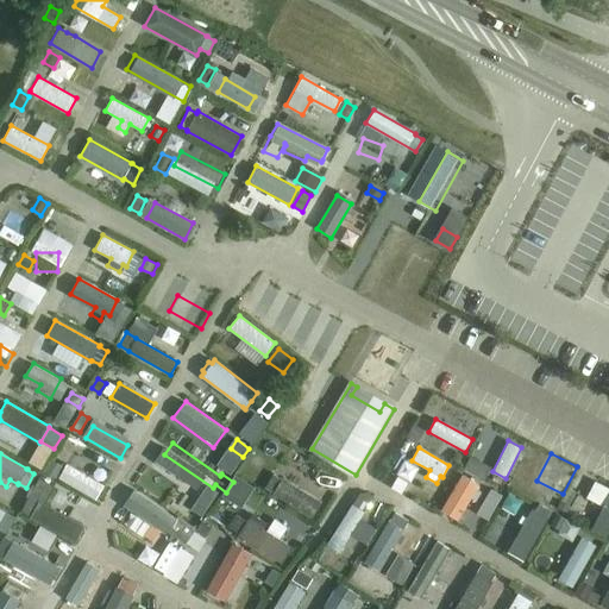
[(49,459),(43,470),(56,477),(62,466),(49,459)]
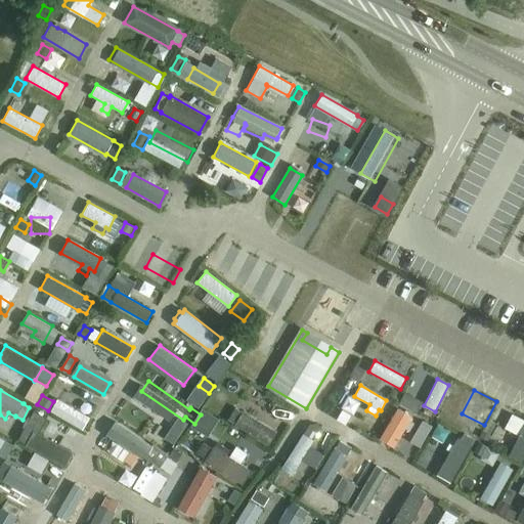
[(90,418),(57,398),(50,410),(83,430),(90,418)]
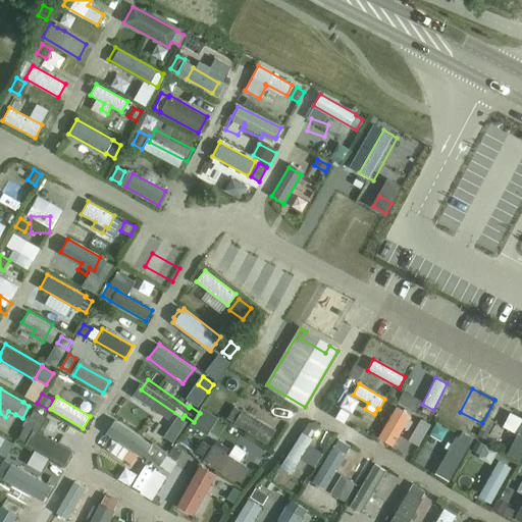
[(267,444),(275,429),(242,410),(233,406),(226,417),(235,422),(233,423),(267,444)]
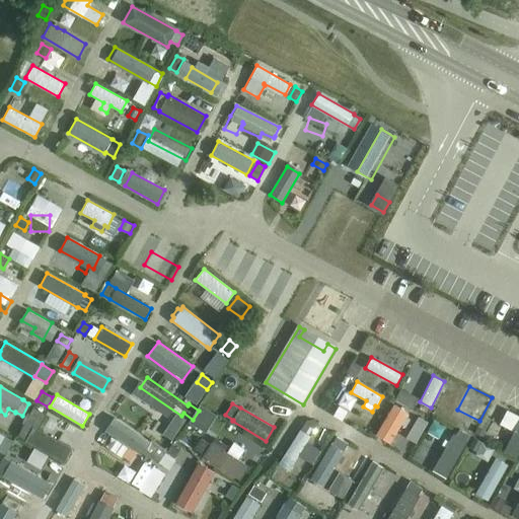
[(409,413),(393,403),(376,434),(390,442),(409,413)]
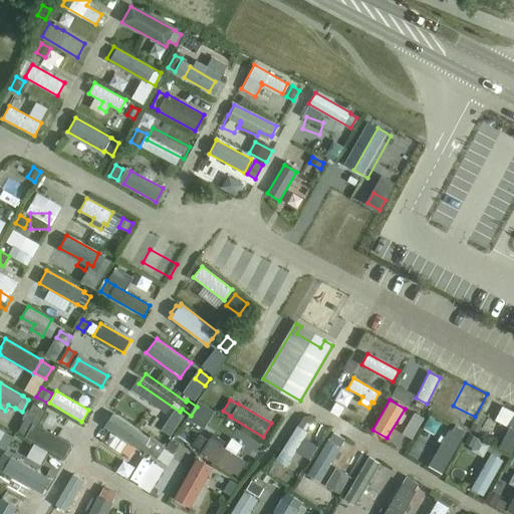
[(164,427),(129,403),(120,415),(156,439),(164,427)]
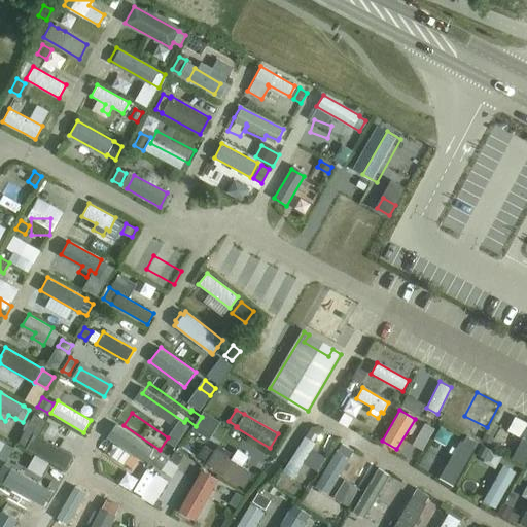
[(34,415),(19,443),(26,447),(34,432),(38,435),(46,422),(34,415)]
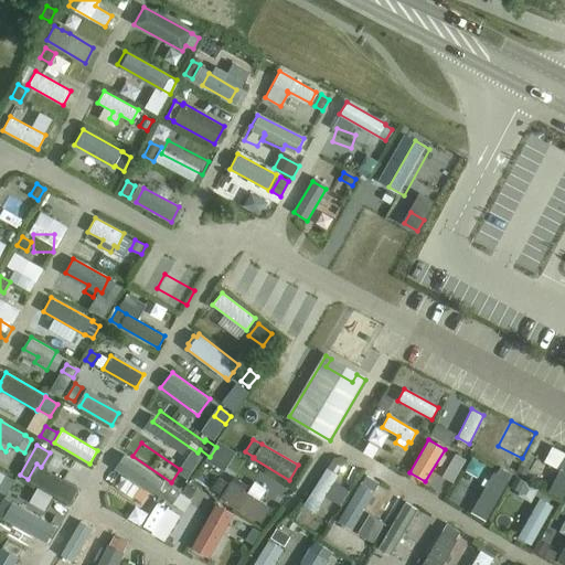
[(188,458),(196,465),(202,458),(193,451),(188,458)]
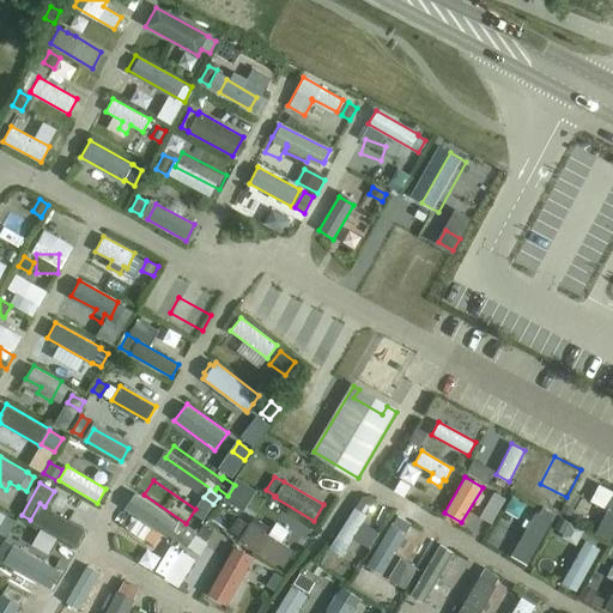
[(337,538),(347,545),(374,504),(363,497),(337,538)]
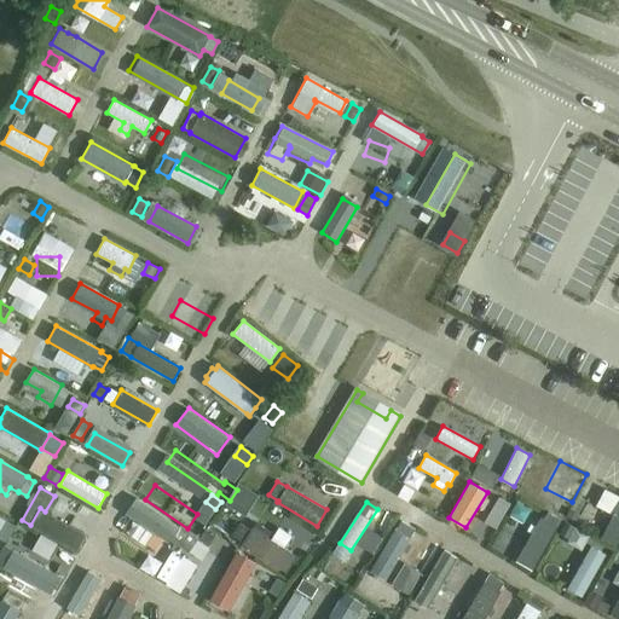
[(618,542),(618,503),(601,538),(617,547),(618,542)]
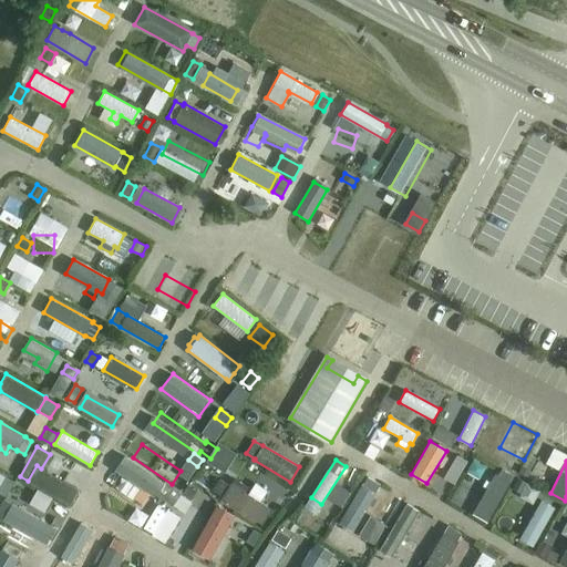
[(70,504),(79,488),(41,468),(37,465),(28,481),(70,504)]
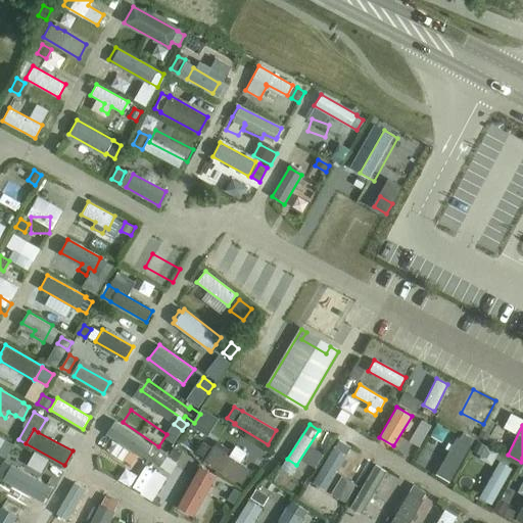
[(436,473),(450,481),(474,438),(463,432),(460,437),(458,436),(436,473)]
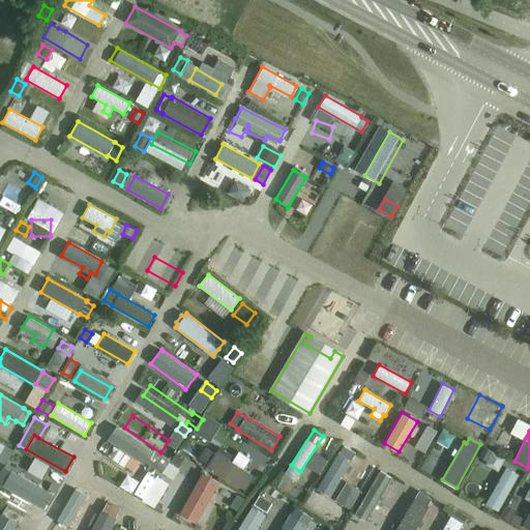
[(489,454),(503,464),(512,449),(498,440),(489,454)]
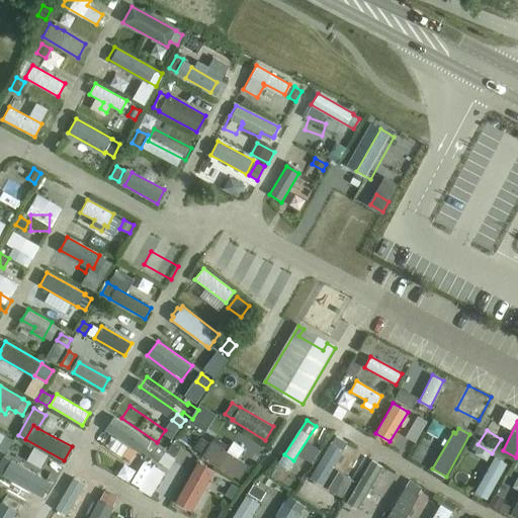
[(12,439),(0,432),(0,448),(5,452),(12,439)]
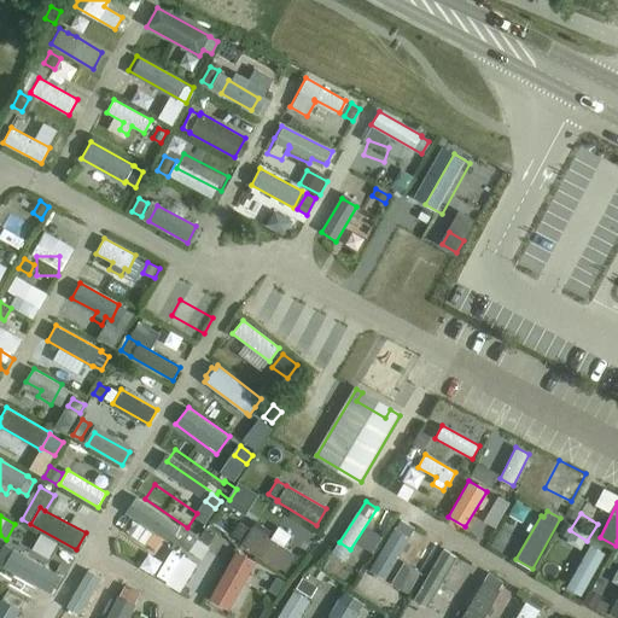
[(163,541),(126,518),(118,531),(156,553),(163,541)]
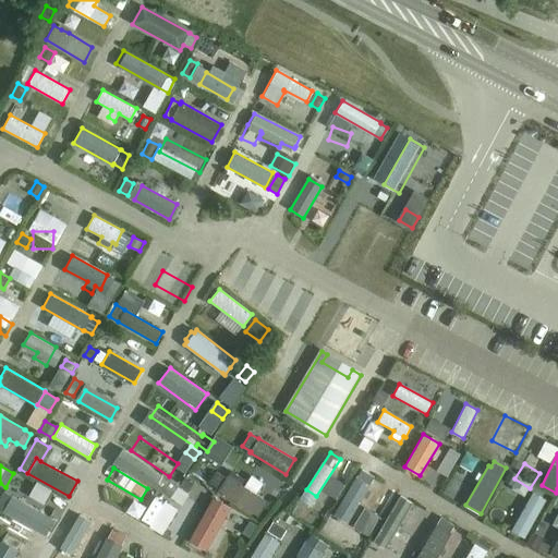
[(356,476),(340,505),(335,514),(348,523),(371,485),(370,485),(375,476),(362,469),(356,477),(356,476)]
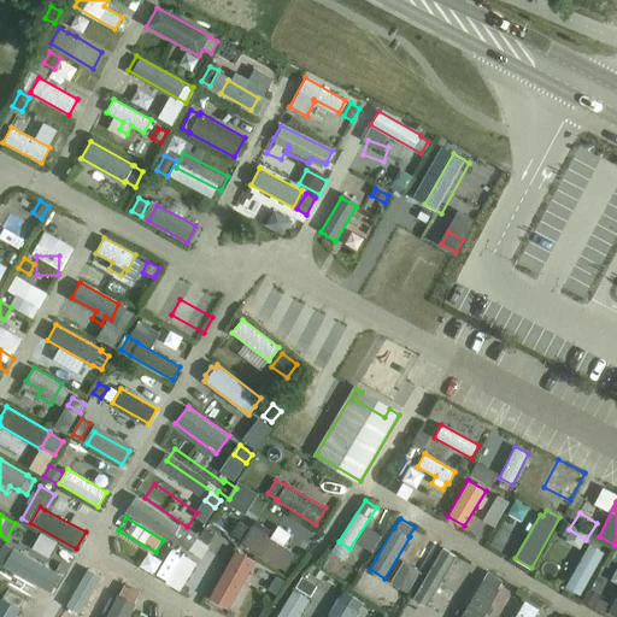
[(286,570),(297,554),(266,535),(270,529),(256,519),(250,528),(239,519),(230,533),(242,540),(241,542),(286,570)]
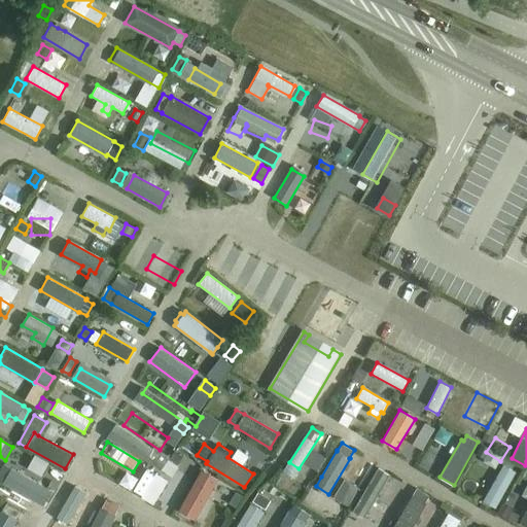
[(495,506),(516,471),(503,464),(483,499),(495,506)]
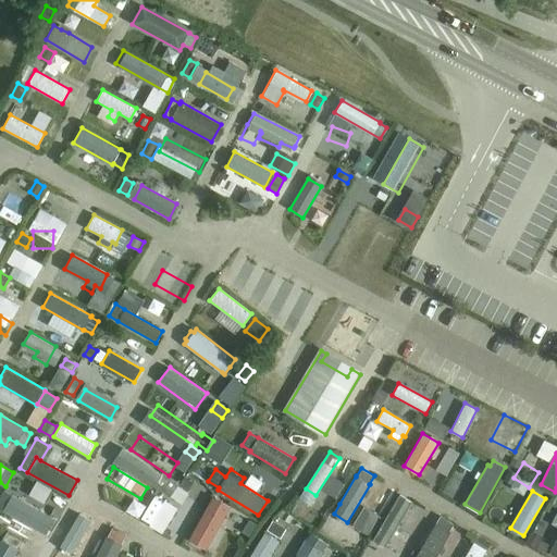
[(412,502),(399,494),(373,540),(385,547),(412,502)]
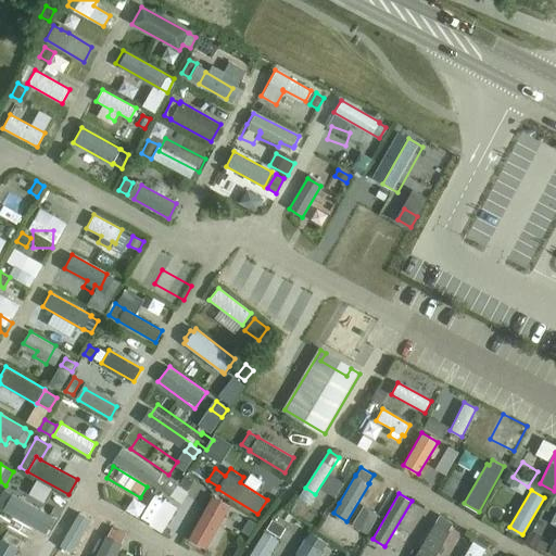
[(421,494),(413,512),(425,517),(433,501),(421,494)]
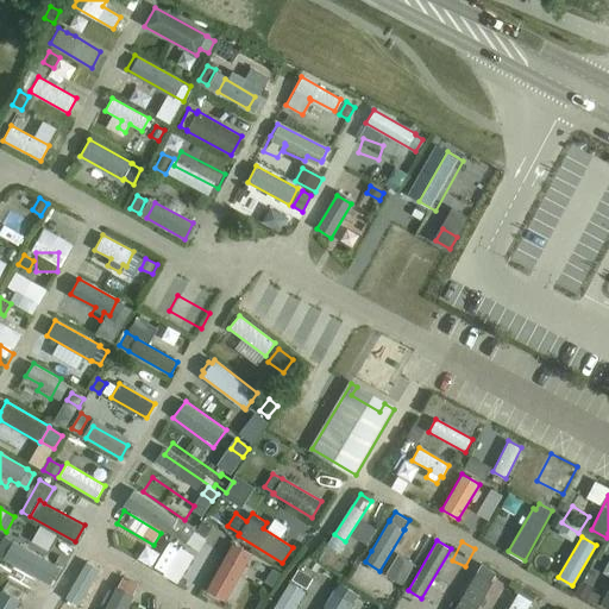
[(233,544),(207,590),(226,601),(252,554),(233,544)]
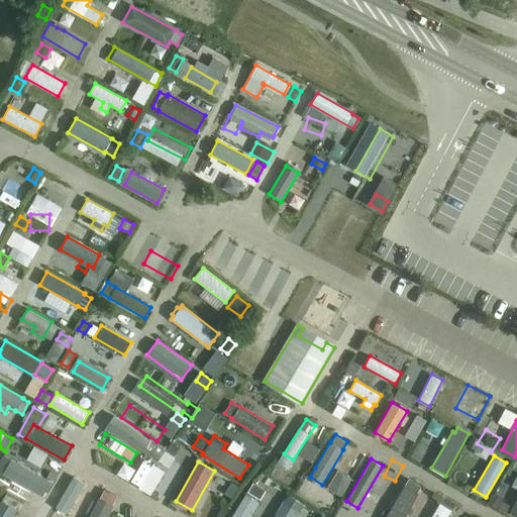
[(346,461),(337,476),(353,485),(363,471),(346,461)]
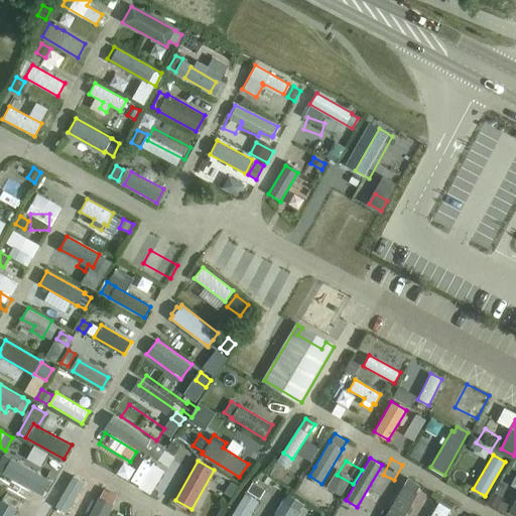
[(45,479),(16,464),(9,476),(38,492),(45,479)]
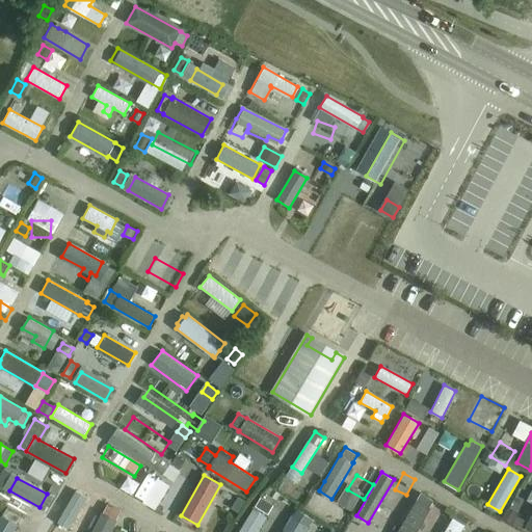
[(75,490),(56,522),(69,529),(86,497),(75,490)]
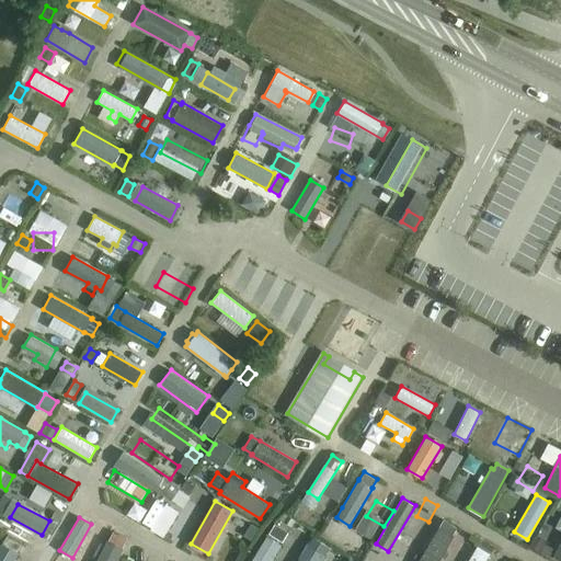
[(444,518),(419,560),(438,560),(442,557),(446,550),(455,535),(454,534),(457,527),(444,518)]
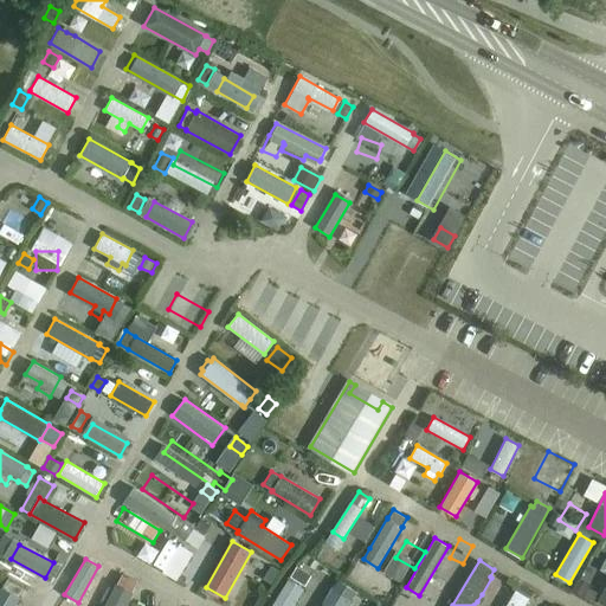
[(271,566),(264,579),(272,584),(279,571),(271,566)]
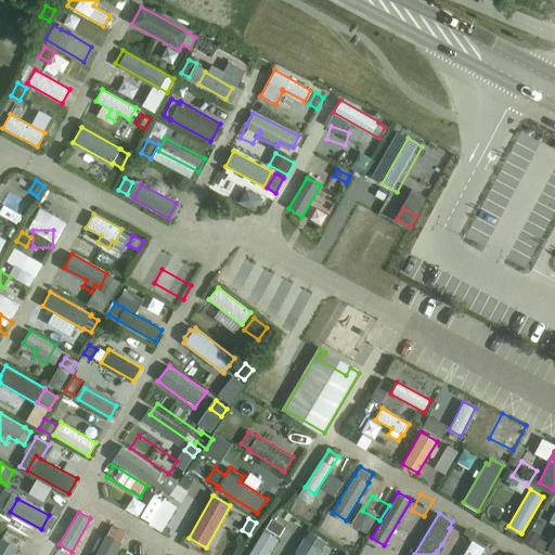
[(267,528),(280,537),(286,527),(272,518),(267,528)]
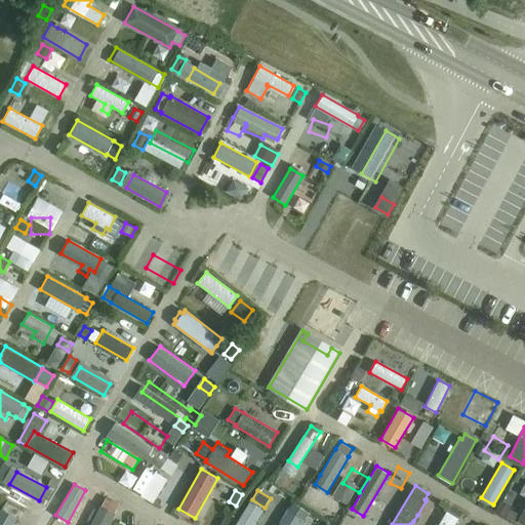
[(89,524),(109,524),(116,512),(115,512),(119,505),(106,497),(102,506),(101,505),(89,524)]
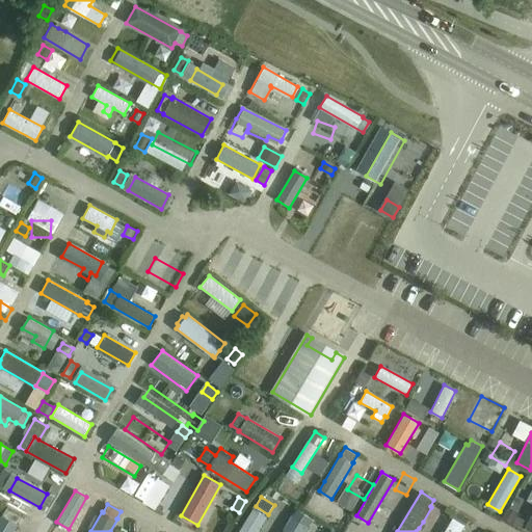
[(6,508),(0,517),(0,531),(14,531),(23,517),(6,508)]
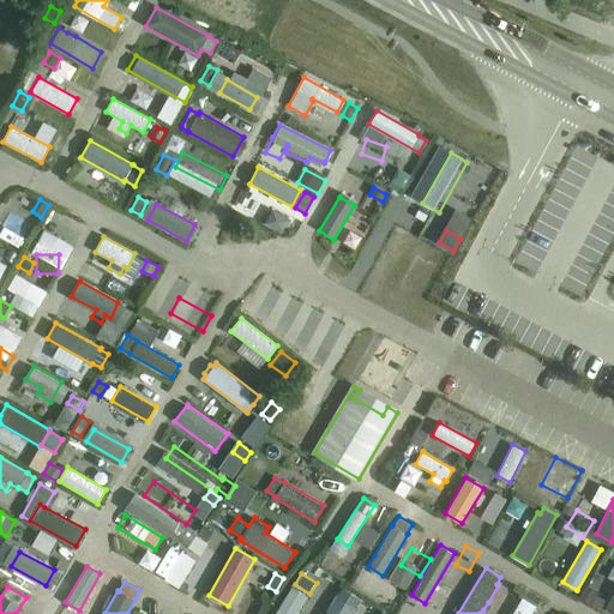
[(296,613),(307,596),(292,587),(275,613),(296,613)]
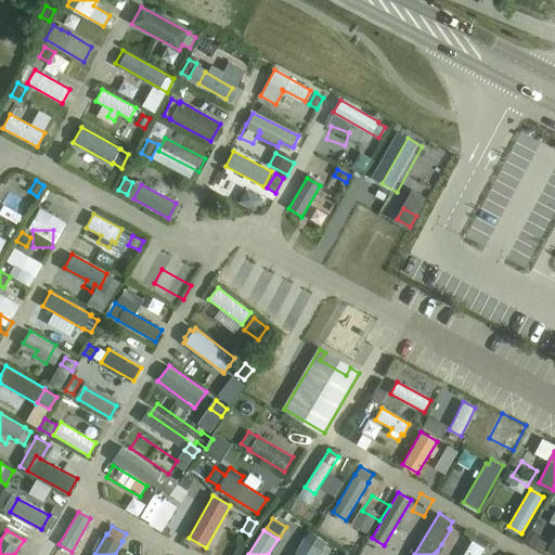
[(314,554),(319,549),(302,538),(292,554),(314,554)]
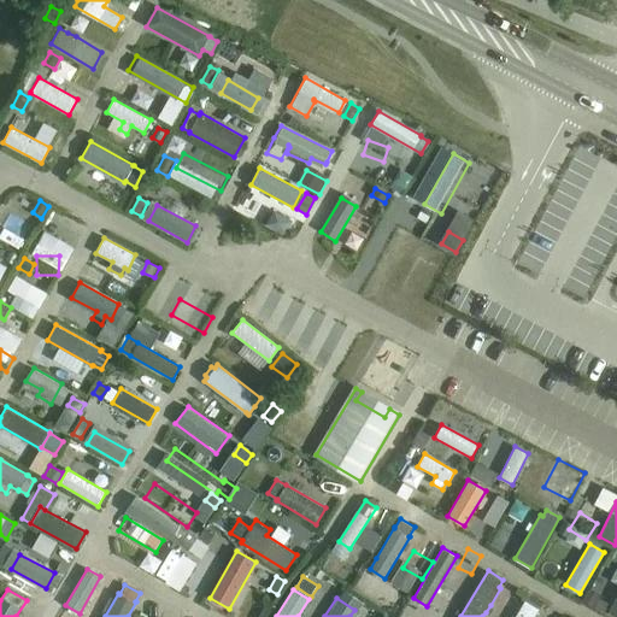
[(533,616),(539,609),(526,600),(515,616),(533,616)]
